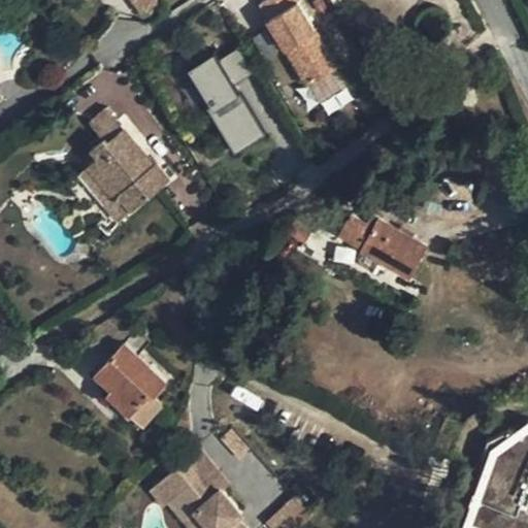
[(130,0),(139,12),(160,1),(159,0),(130,0)]
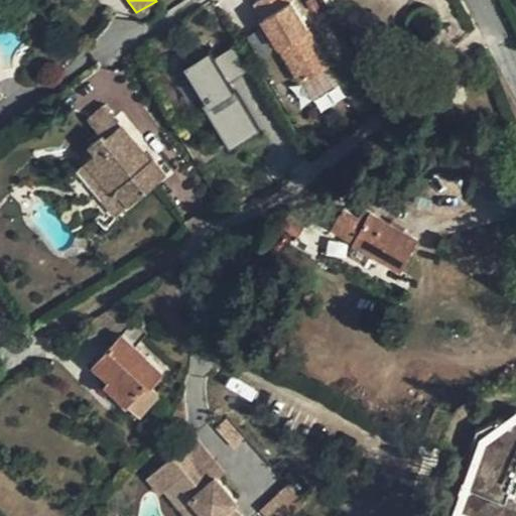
[(248,32),(276,13),(272,6),(279,0),(235,0),(229,4),(226,0),(214,0),(212,2),(226,23),(238,16),(248,32)]
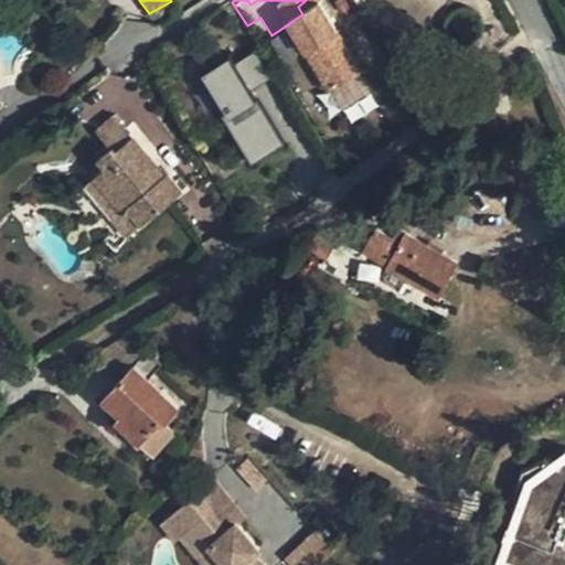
[(310,27),(302,14),(272,35),(280,49),(310,27)]
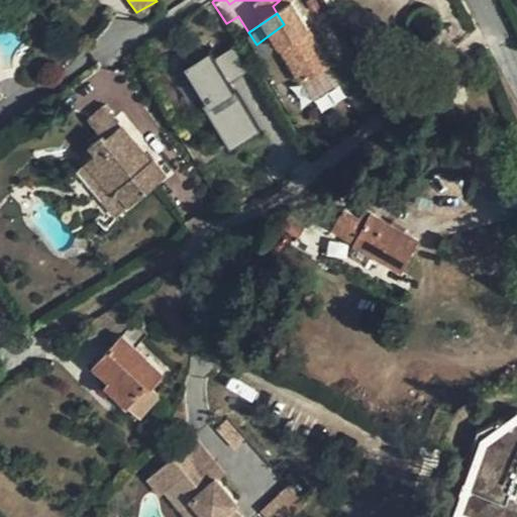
[(184,70),(225,151),(269,129),(227,47),(184,70)]
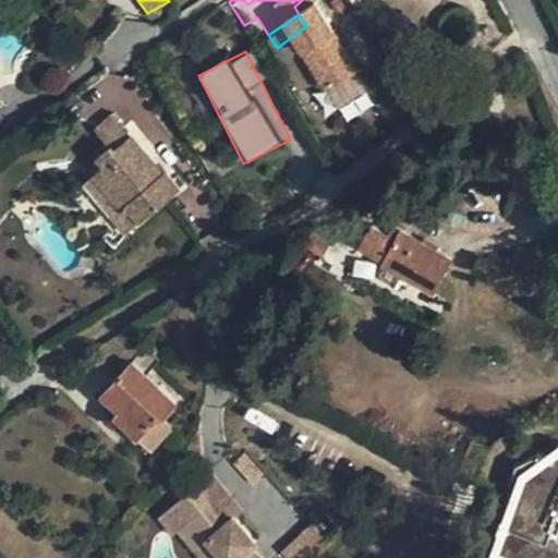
[(113,110),(95,125),(110,146),(114,143),(118,146),(132,133),(113,110)]
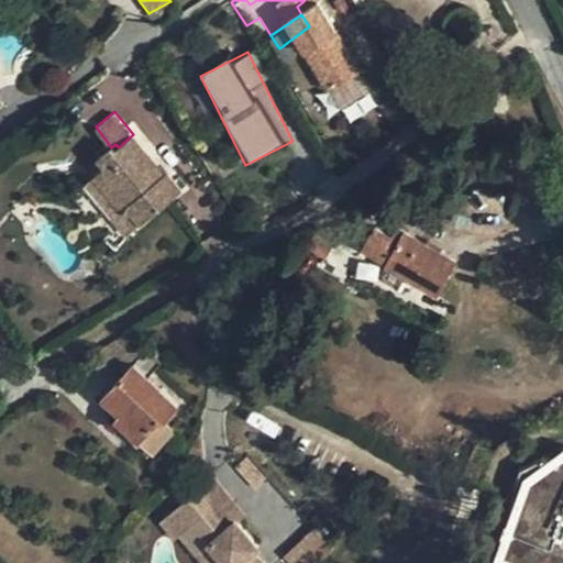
[(102,167),(92,175),(122,209),(127,206),(140,221),(168,197),(181,186),(168,170),(158,177),(153,170),(158,166),(133,134),(119,147),(116,144),(111,147),(97,159),(102,167)]
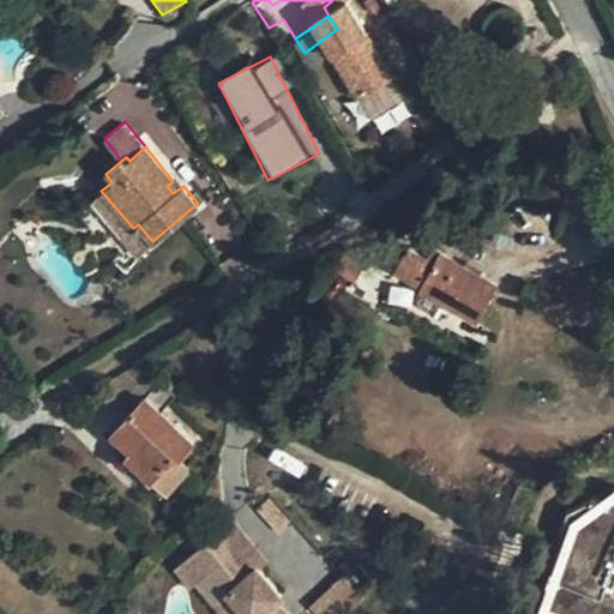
[(180,175),(173,181),(167,186),(173,193),(184,186),(186,182),(180,175)]
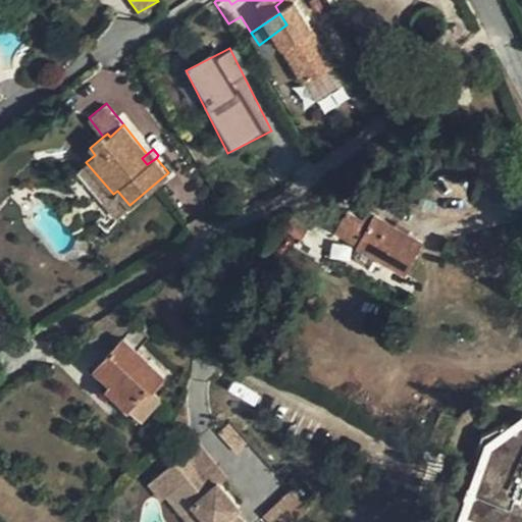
[(117,214),(129,205),(117,191),(113,194),(86,162),(79,168),(117,214)]
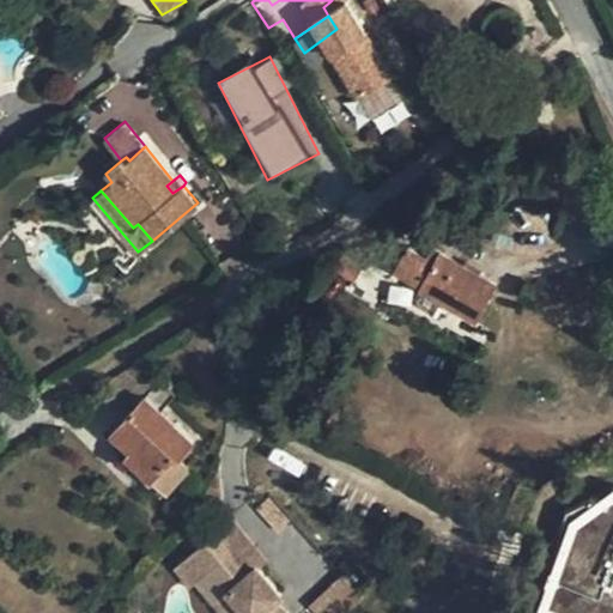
[(431,248),(426,255),(406,244),(393,268),(420,283),(419,286),(475,317),(495,284),(431,248)]
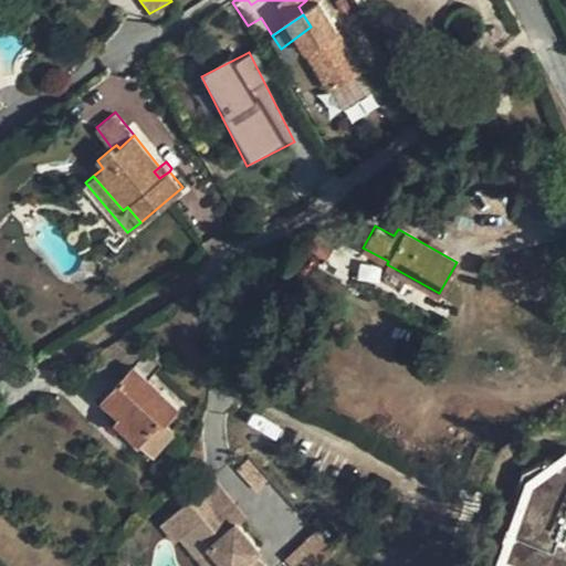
[(307,248),(324,257),(331,245),(313,236),(307,248)]
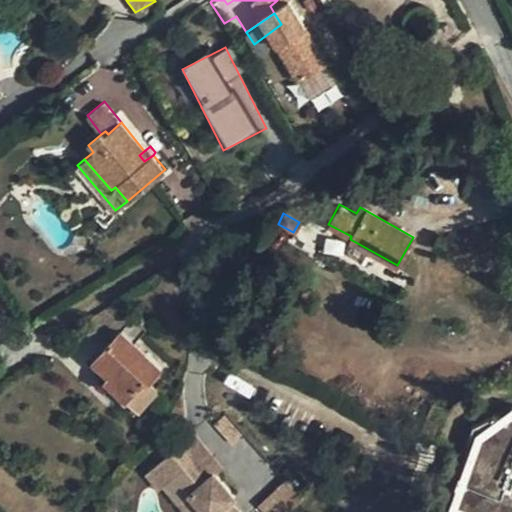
[(147,380),(150,382),(161,368),(121,330),(109,342),(93,359),(109,373),(105,379),(127,400),(147,380)]
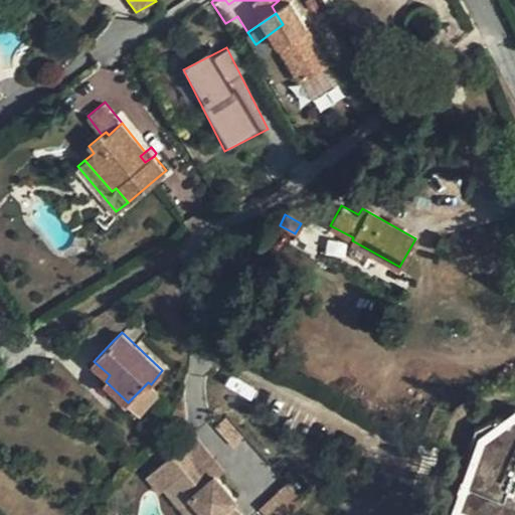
[(159,392),(151,384),(148,382),(128,402),(139,412),(159,392)]
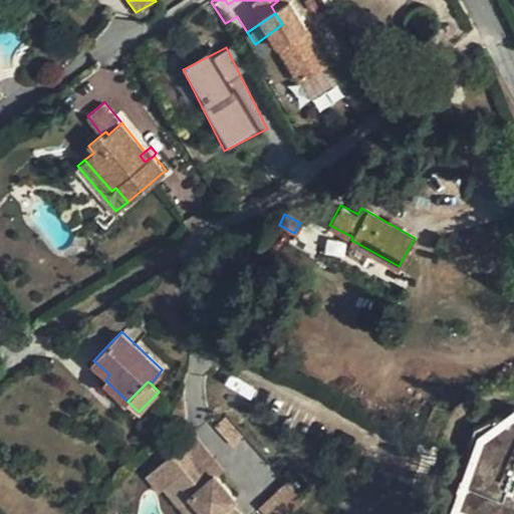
[(197,433),(169,454),(180,468),(177,471),(197,498),(209,513),(213,513),(231,499),(237,496),(211,463),(218,458),(197,433)]
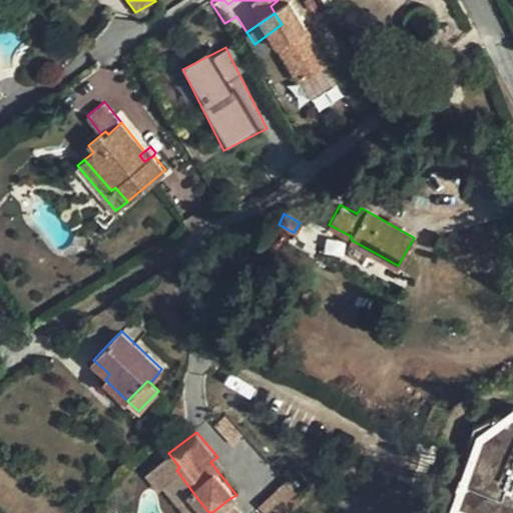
[(287,482),(259,506),(265,512),(285,512),(302,498),(287,482)]
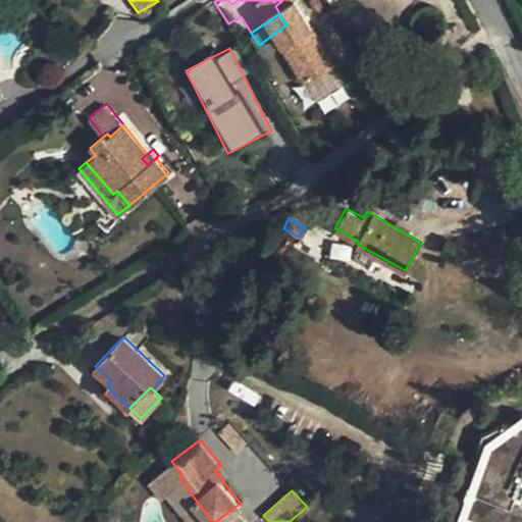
[(194,521),(228,521),(240,514),(235,507),(216,521),(212,521),(200,506),(189,516),(194,521)]
